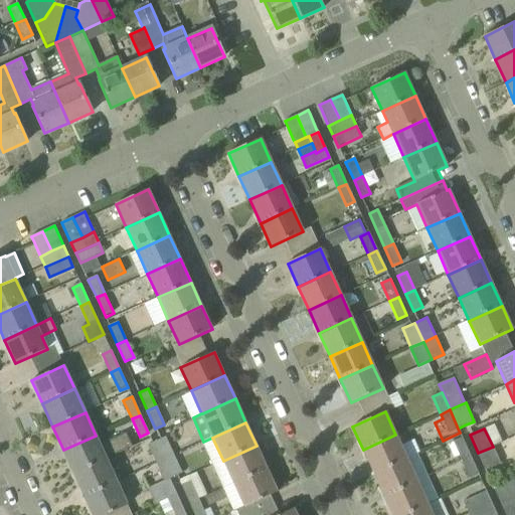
[(96,436),(63,450),(73,474),(107,459),(106,458),(132,446),(126,433),(100,444),(96,436)]
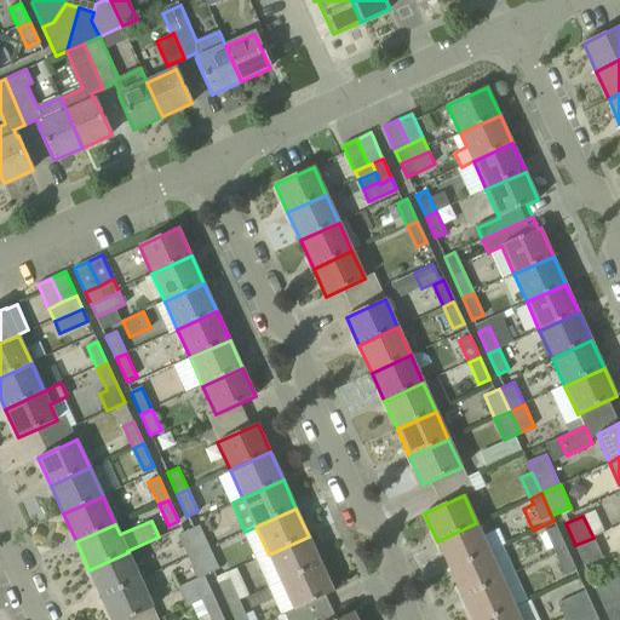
[(476,523),(437,541),(449,569),(489,551),(476,523)]
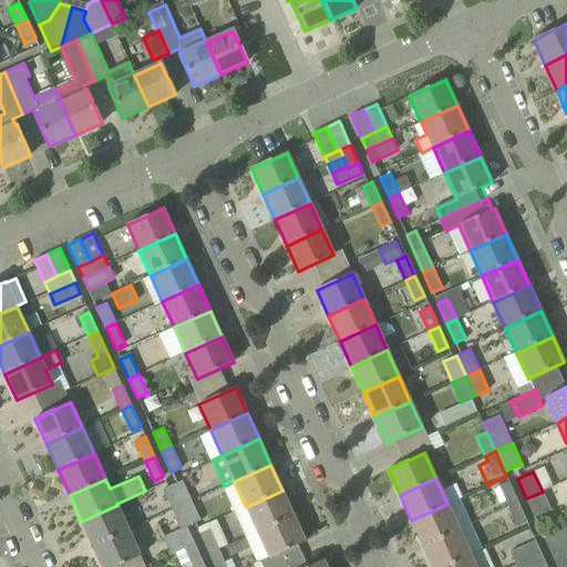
[(176,484),(173,485),(182,505),(191,501),(182,481),(176,484)]
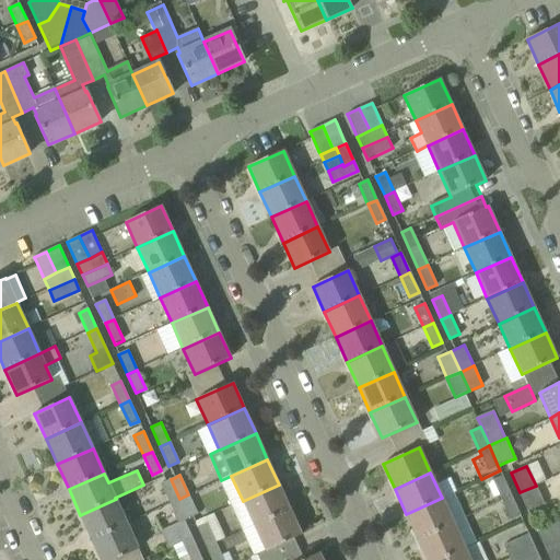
[(502,476),(493,480),(499,494),(502,501),(512,497),(502,476)]
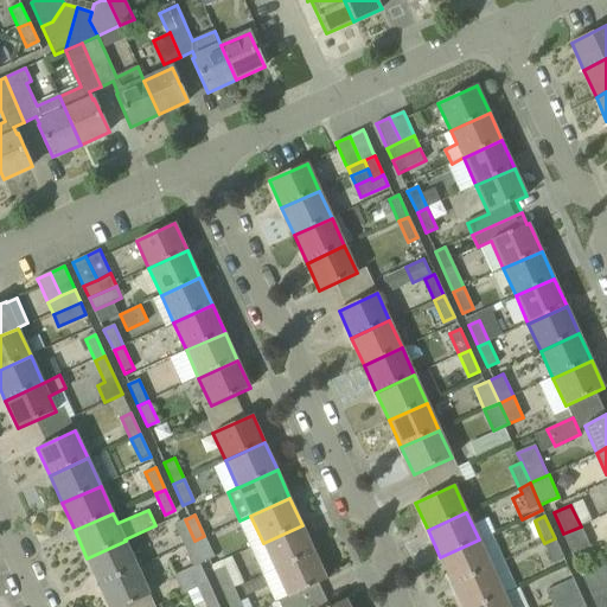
[(180,522),(174,524),(184,545),(195,541),(185,519),(180,522)]
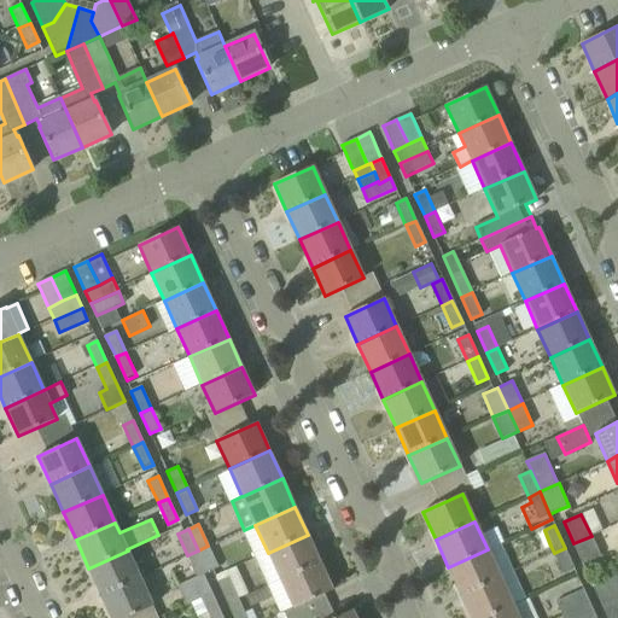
[(268,553),(280,581),(320,563),(308,535),(268,553)]
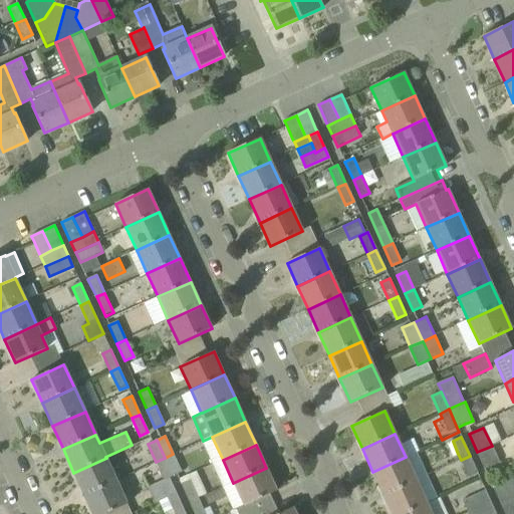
[(492,446),(477,452),(485,468),(499,462),(492,446)]
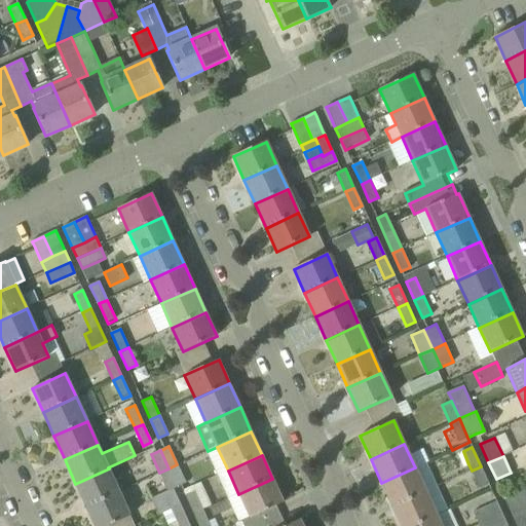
[(177,464),(168,468),(177,487),(180,485),(186,483),(177,464)]
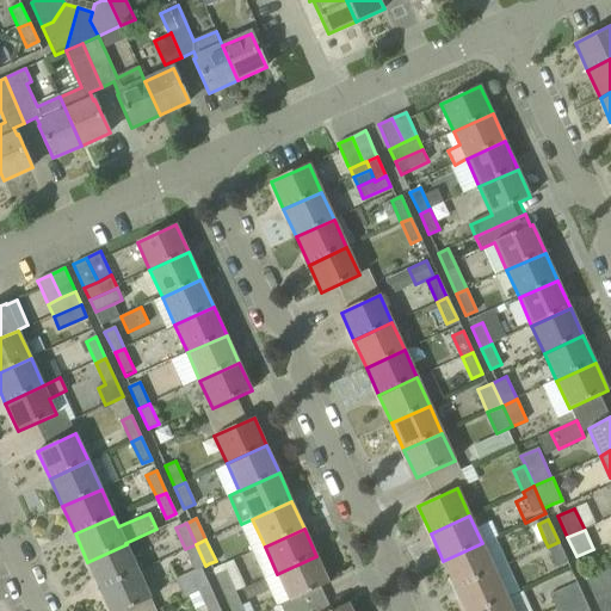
[(567,562),(559,542),(548,547),(557,567),(567,562)]
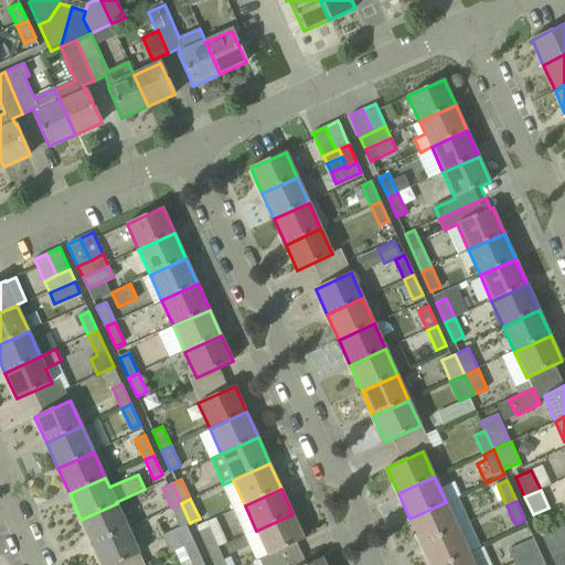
[(446,502),(409,519),(422,544),(457,528),(446,502)]
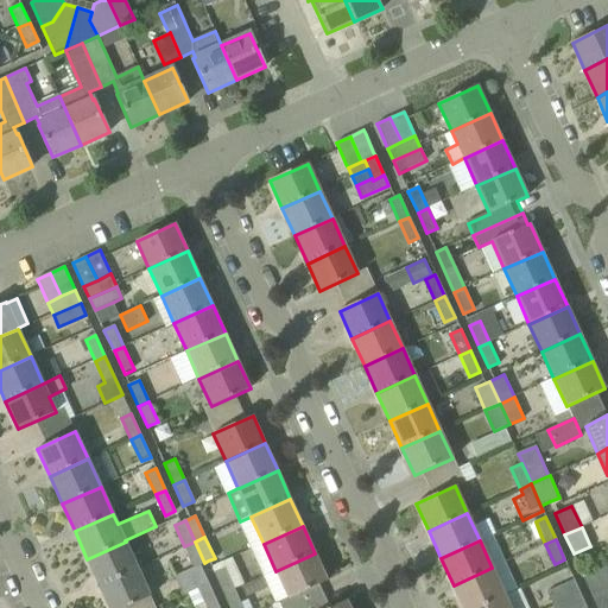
[(126,542),(87,559),(100,587),(138,569),(126,542)]
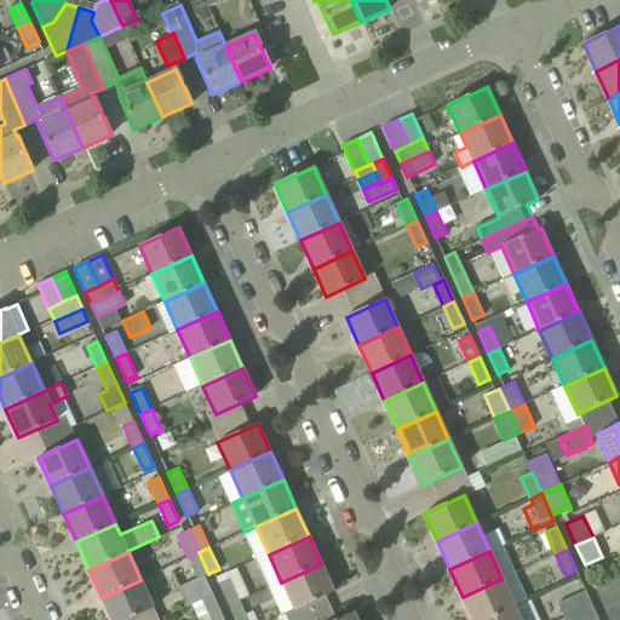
[(208,574),(199,552),(188,557),(197,579),(204,577),(208,574)]
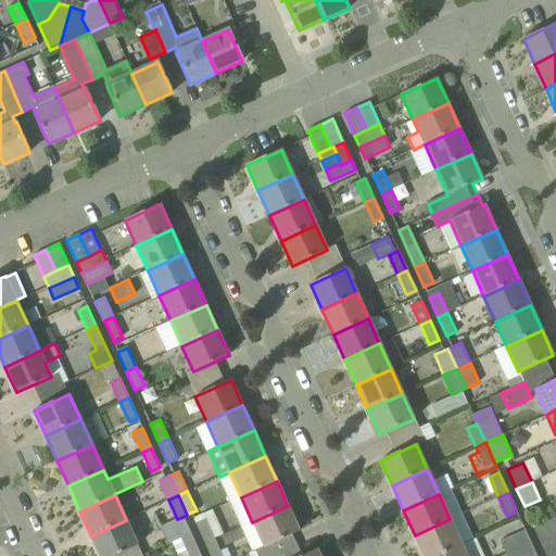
[(300,531),(288,506),(252,522),(264,547),(256,551),(257,555),(273,555),(293,547),(288,536),(300,531)]
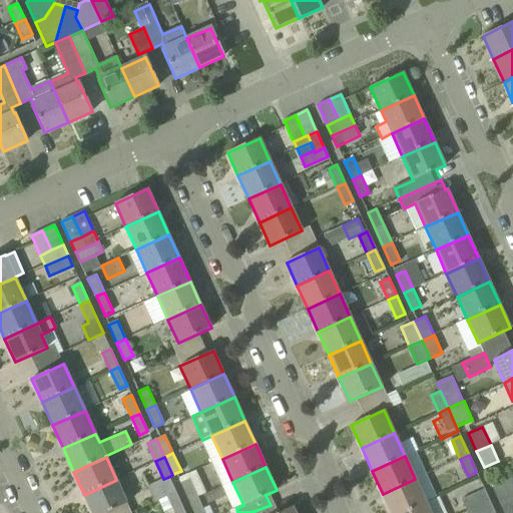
[(512,475),(491,486),(497,498),(512,490),(512,475)]
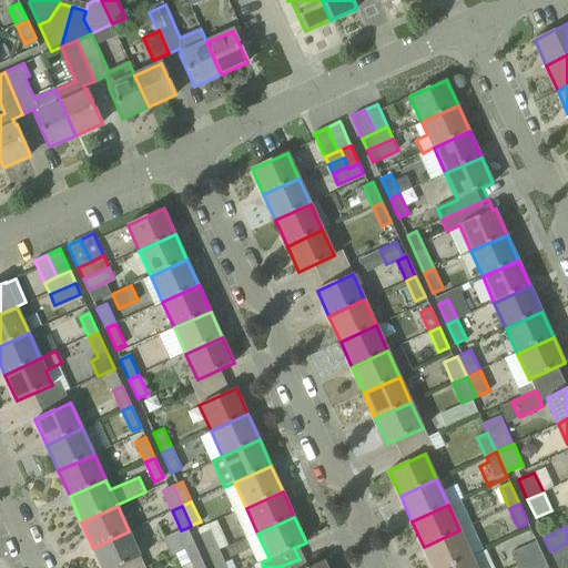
[(181,530),(163,538),(171,556),(175,554),(185,549),(194,545),(186,528),(181,530)]
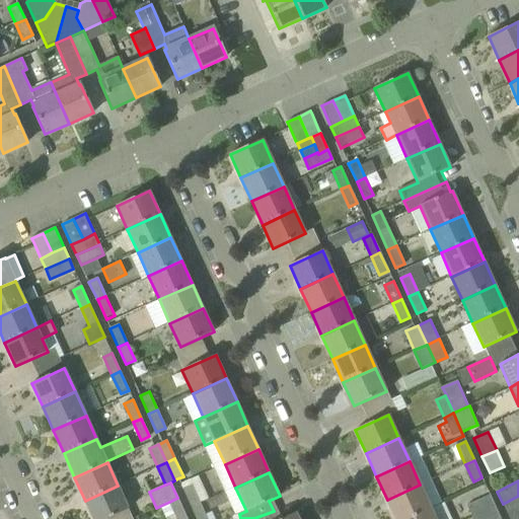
[(182,489),(191,508),(201,503),(192,485),(182,489)]
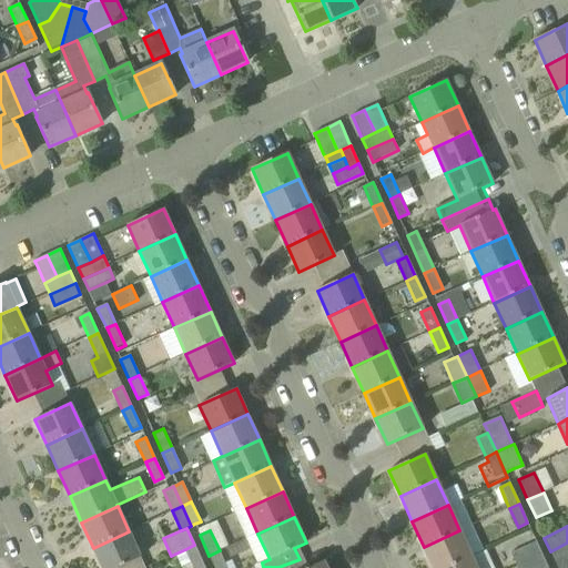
[(459,530),(424,547),(433,567),(445,567),(472,556),(459,530)]
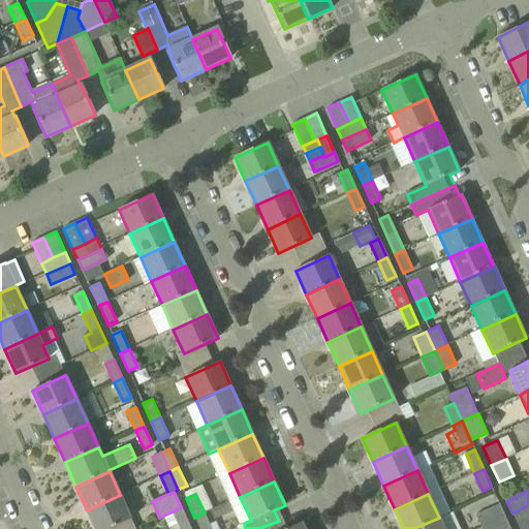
[(120,495),(87,510),(95,528),(107,528),(131,519),(120,495)]
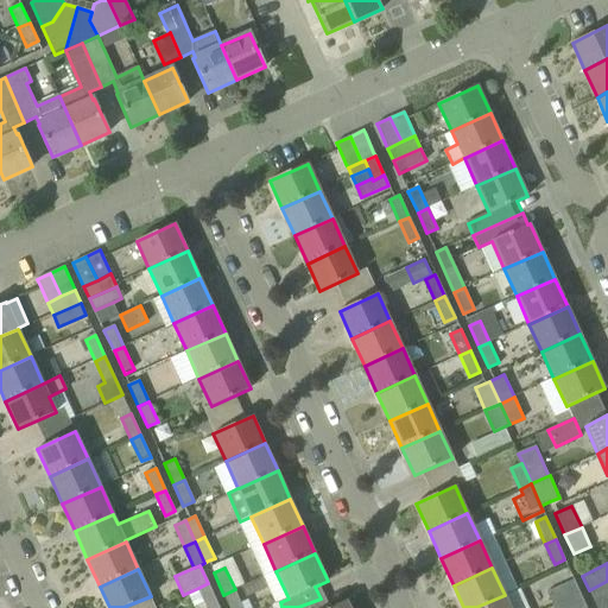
[(574,580),(546,591),(553,607),(581,594),(574,580)]
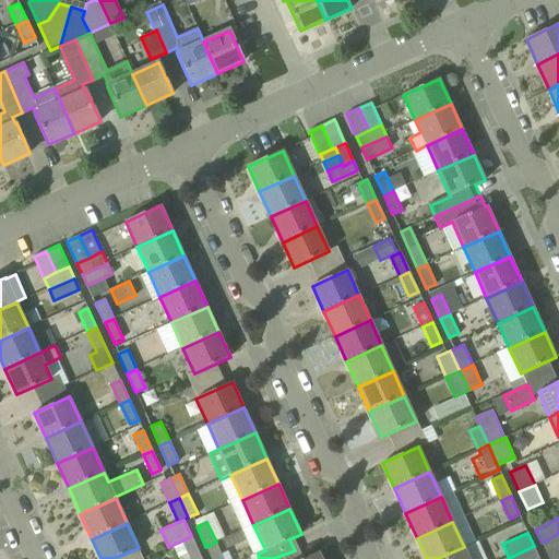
[(558,547),(558,534),(542,543),(547,554),(558,547)]
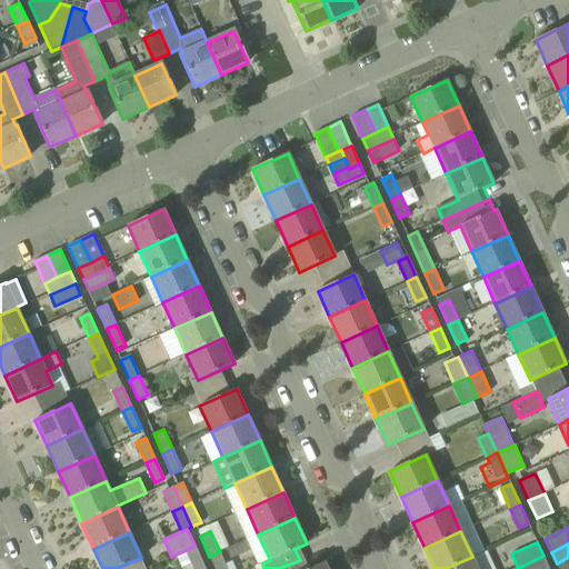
[(205,568),(195,546),(186,550),(192,567),(193,568),(205,568)]
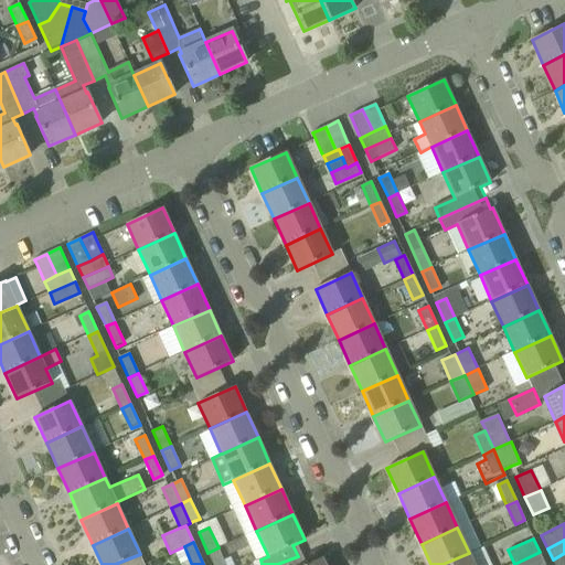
[(225,564),(219,547),(208,553),(213,564),(225,564)]
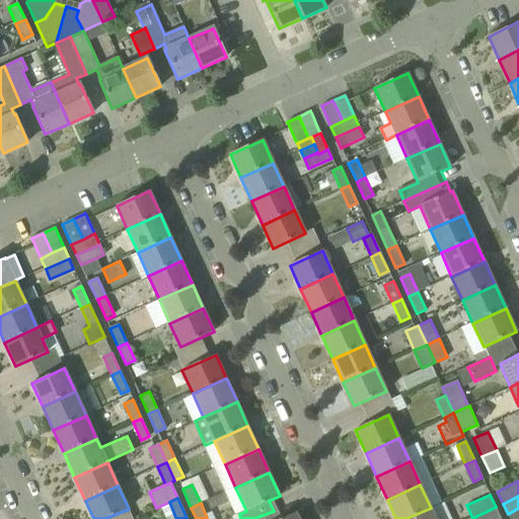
[(472,518),(496,518),(500,517),(496,507),(472,518)]
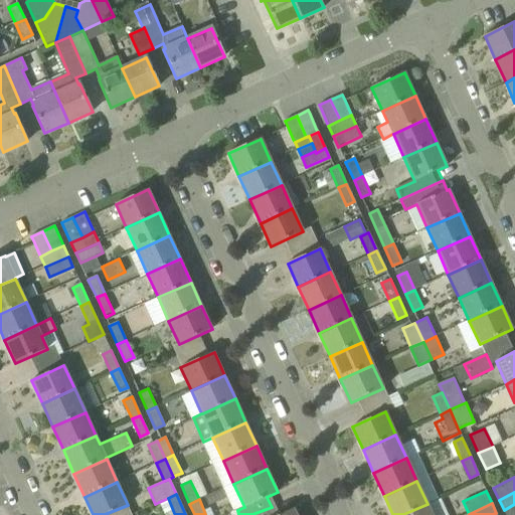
[(432,514),(427,504),(403,514),(432,514)]
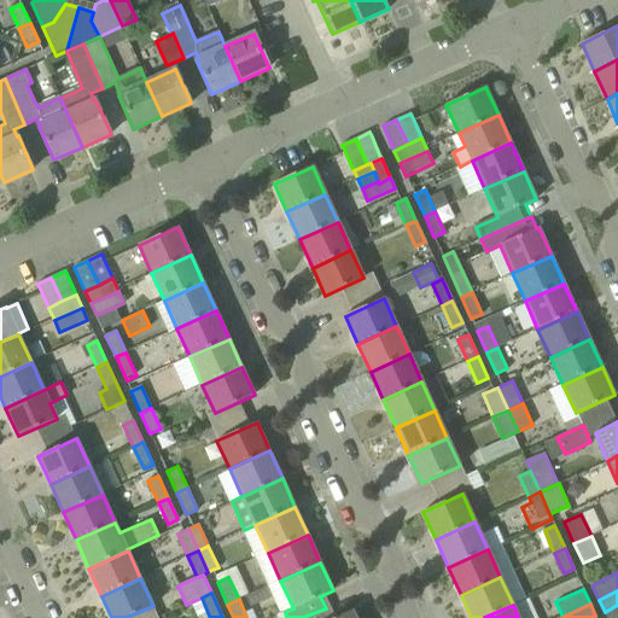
[(617,617),(617,605),(605,612),(606,617),(617,617)]
